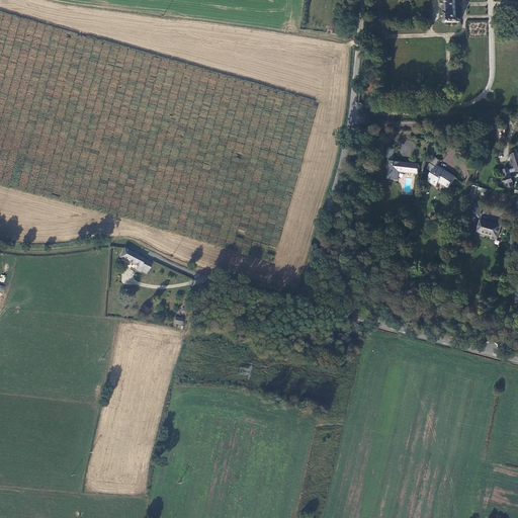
[(446,0),(446,10),(446,22),(463,22),(463,18),(457,18),(456,0),(446,0)]
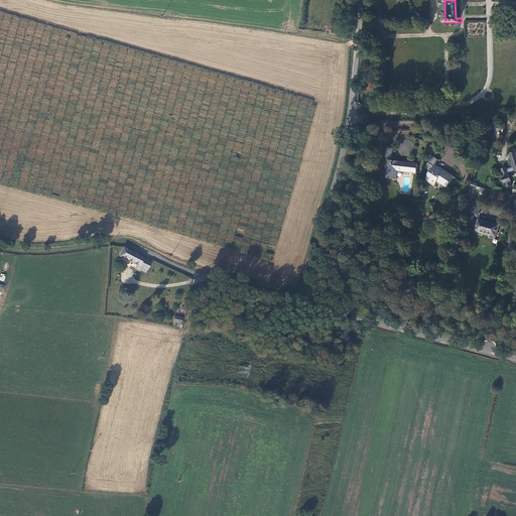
[(386,172),(386,177),(396,179),(397,169),(403,170),(403,171),(410,171),(410,172),(416,173),(417,165),(397,162),(397,161),(390,160),(390,157),(392,158),(393,148),(385,148),(384,156),(387,157),(387,165),(385,164),(384,172),(386,172)]
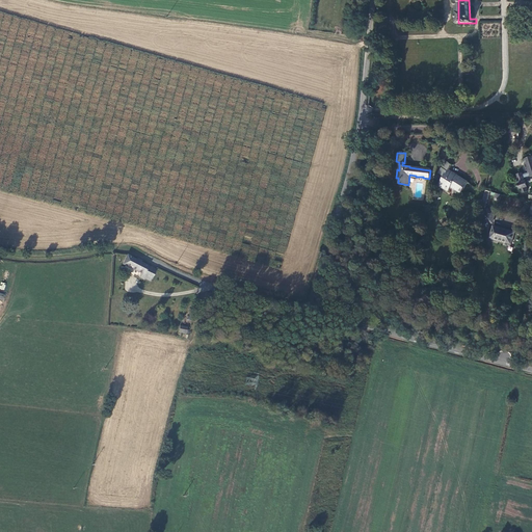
[(445,161),(436,174),(443,177),(439,185),(448,190),(450,187),(457,190),(456,191),(459,193),(467,183),(460,179),(447,171),(451,164),(445,161)]
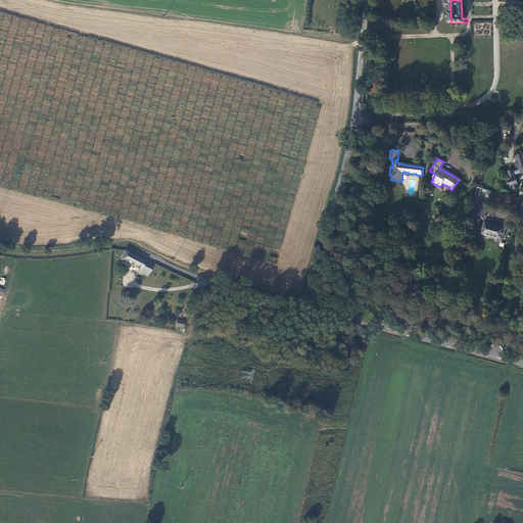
[(517,178),(515,174),(511,175),(512,180),(511,180),(512,185),(514,184),(515,188),(519,186),(518,182),(520,182),(518,177),(517,178)]
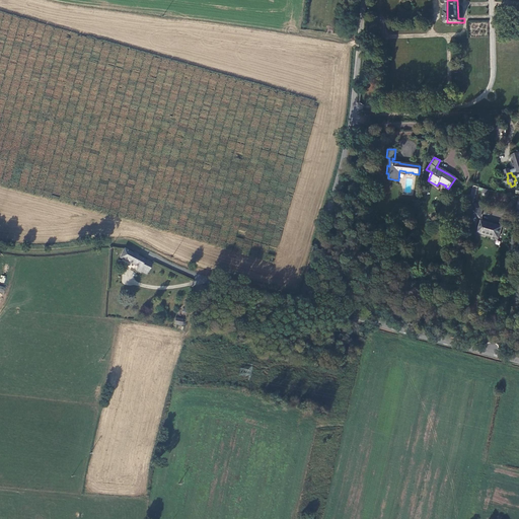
[(476,204),(473,215),(482,217),(486,207),(476,204)]
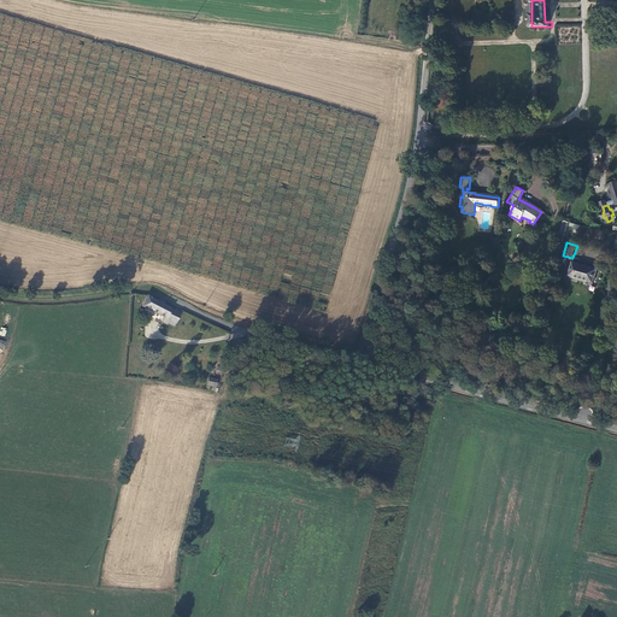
[(598,269),(574,263),(570,275),(594,281),(598,269)]
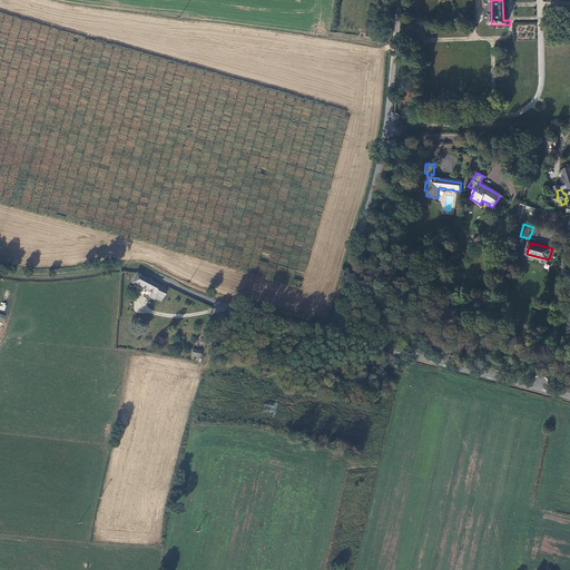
[(146,279),(136,274),(131,284),(150,294),(148,298),(153,302),(154,301),(160,304),(166,293),(157,288),(159,285),(151,282),(146,279)]
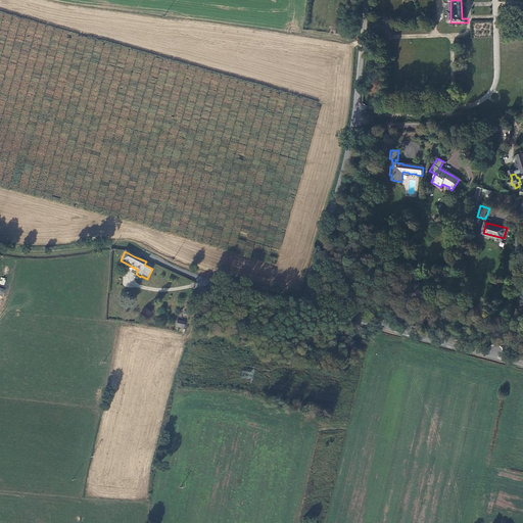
[(184,328),(185,321),(177,320),(176,327),(184,328)]
